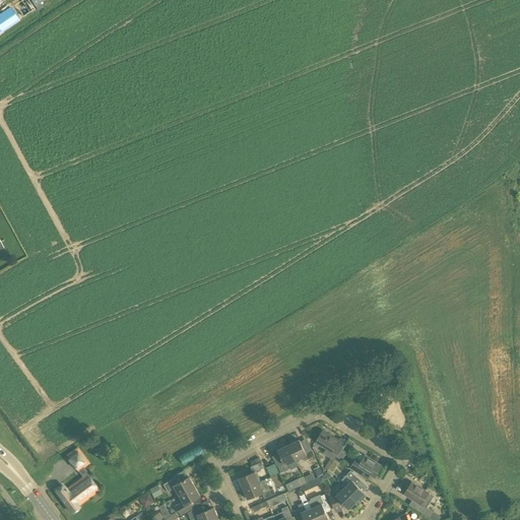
[(38,10),(52,0),(31,0),(36,5),(38,10)]
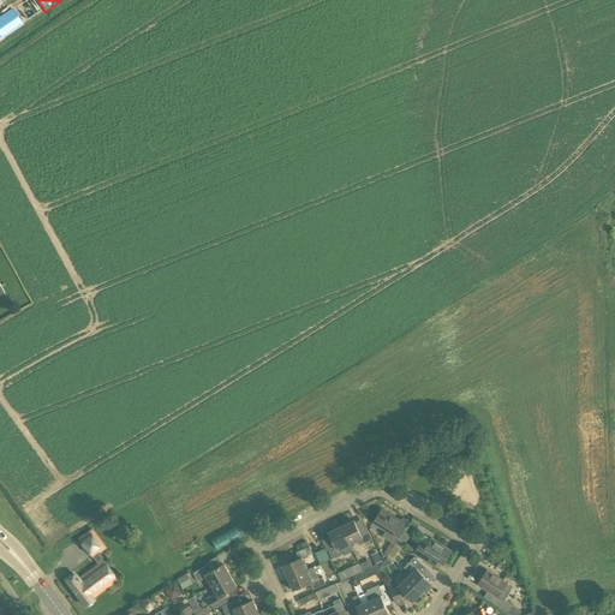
[(0,21),(0,41),(21,28),(11,13),(0,21)]
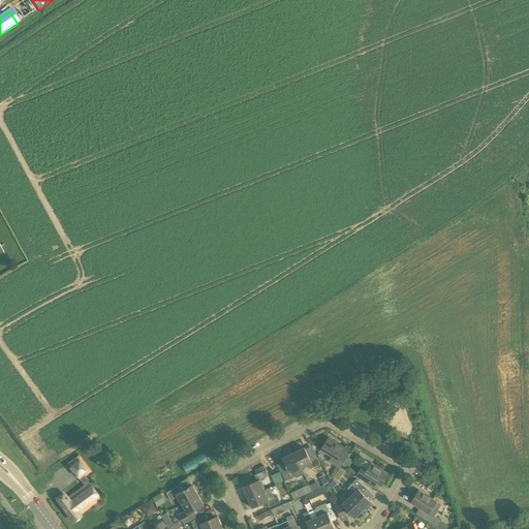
[(340,468),(347,457),(342,454),(345,448),(328,438),(321,449),(331,455),(328,461),(340,468)]
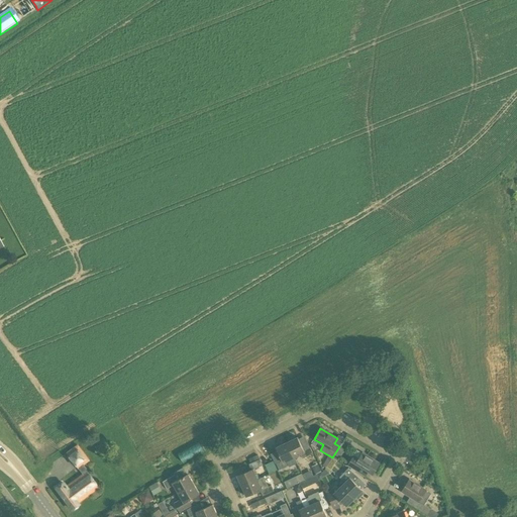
[(287,442),(294,457),(300,454),(302,458),(313,453),(310,447),(303,450),(297,437),(287,442)]
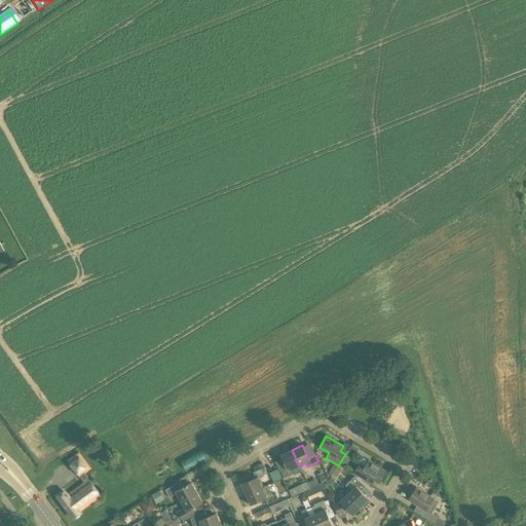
[(187,468),(209,456),(203,448),(183,460),(187,468)]
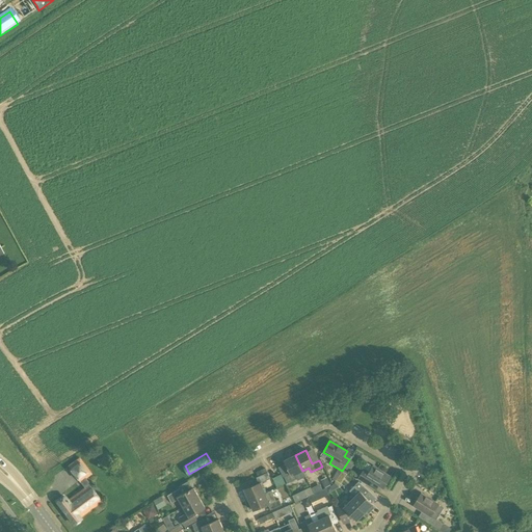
[(295,474),(302,471),(295,455),(284,460),(290,474),(284,477),(287,483),(298,478),(295,474)]
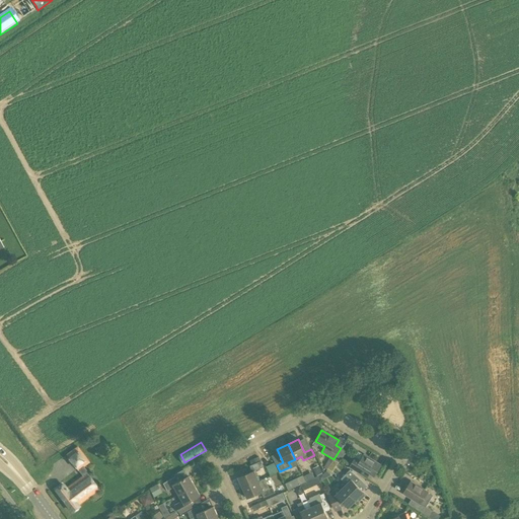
[(98,490),(87,474),(88,473),(84,467),(89,462),(78,446),(66,455),(82,476),(66,489),(63,485),(56,490),(72,512),(78,507),(77,506),(98,490)]
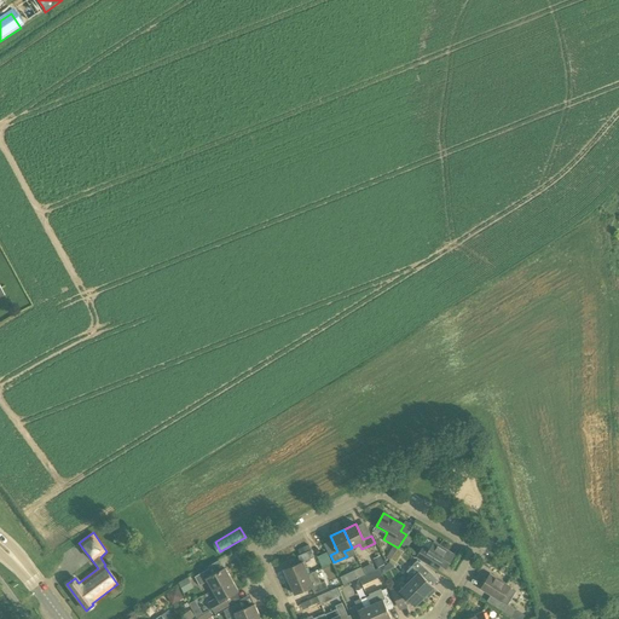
[(453,556),(434,544),(431,549),(423,545),(416,557),(428,566),(433,559),(446,567),(453,556)]
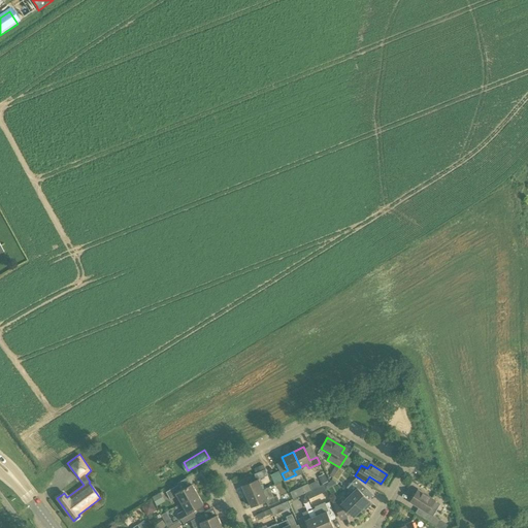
[(248,496),(263,490),(258,480),(268,475),(265,469),(254,474),(256,480),(242,486),(248,496)]
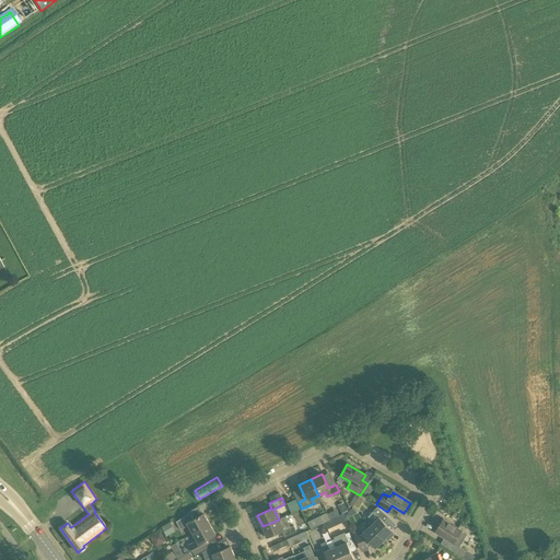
[(343,511),(349,509),(347,501),(340,503),(343,511)]
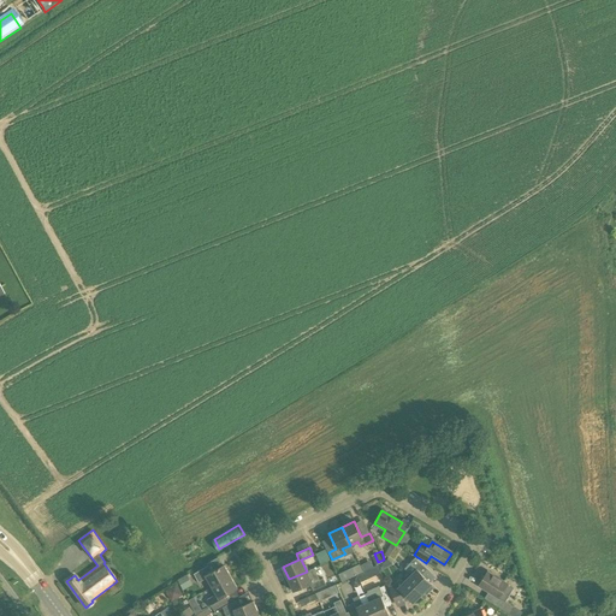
[(407,579),(422,593),(424,592),(426,596),(434,587),(431,585),(432,584),(422,575),(428,569),(415,557),(410,562),(416,569),(407,579)]
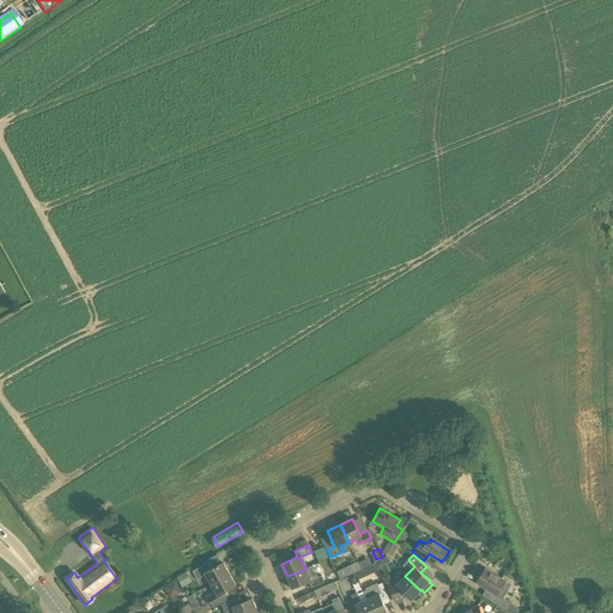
[(358,562),(350,565),(353,572),(362,569),(358,562)]
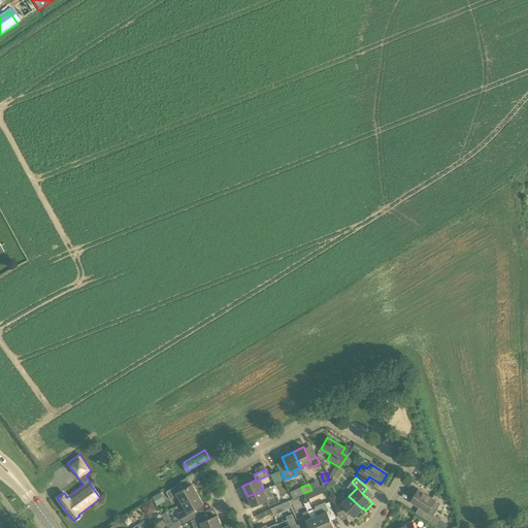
[(182,503),(198,494),(192,485),(180,491),(177,485),(166,492),(170,499),(177,495),(182,503)]
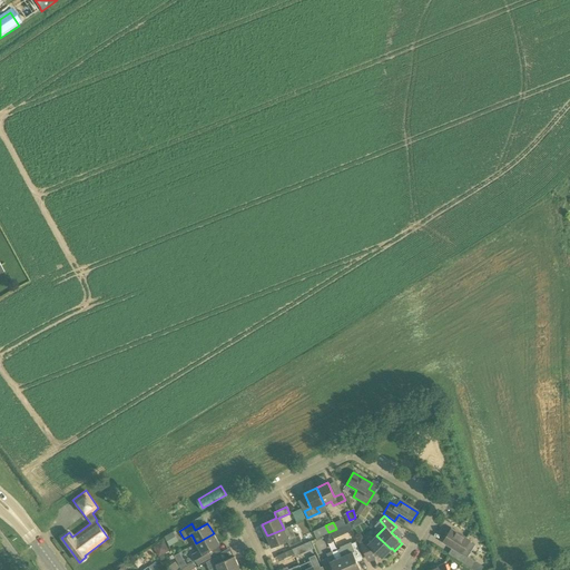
[(284,529),(267,536),(272,547),(286,540),(290,547),(302,541),(298,536),(296,537),(291,526),(284,529)]
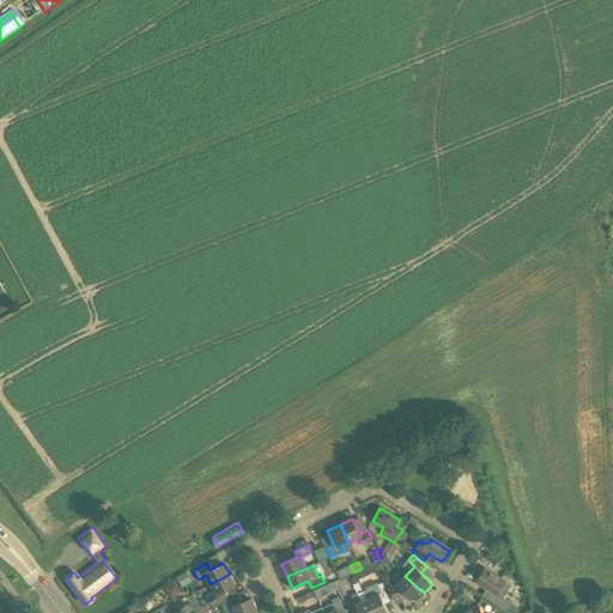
[(507,611),(511,605),(502,599),(510,584),(505,582),(485,569),(477,582),(498,596),(493,602),(507,611)]
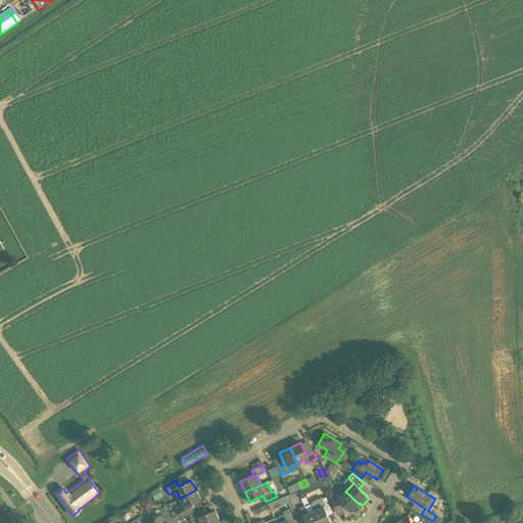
[(196,489),(180,498),(178,500),(182,508),(178,510),(182,518),(193,511),(190,506),(201,500),(196,489)]
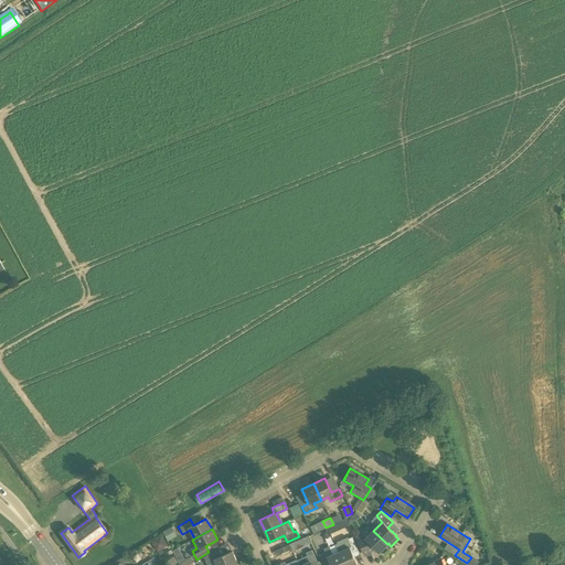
[(373,531),(370,534),(368,532),(365,532),(362,535),(359,537),(365,553),(371,551),(370,548),(373,547),(379,553),(387,544),(373,531)]
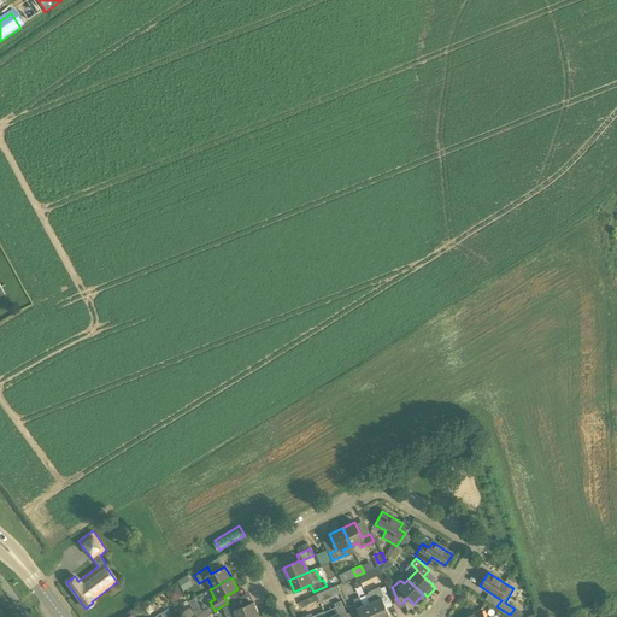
[(336,586),(329,588),(333,597),(340,594),(336,586)]
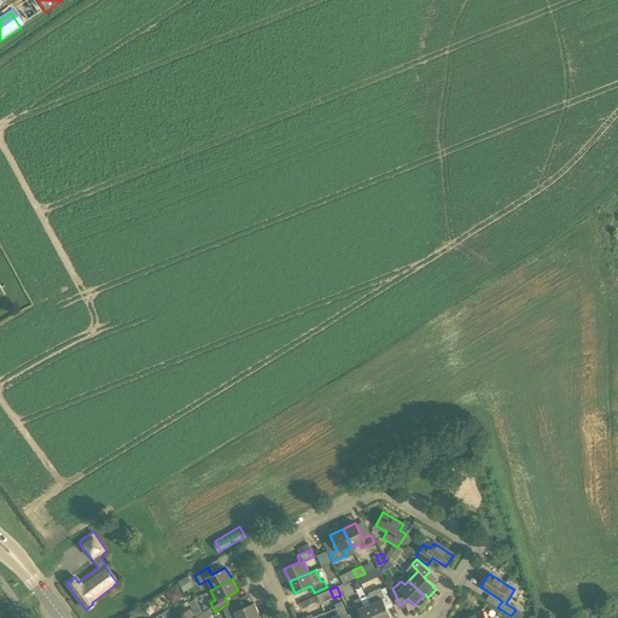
[(371,595),(367,596),(369,604),(375,617),(390,617),(391,617),(386,607),(392,604),(386,587),(369,594),(371,595)]
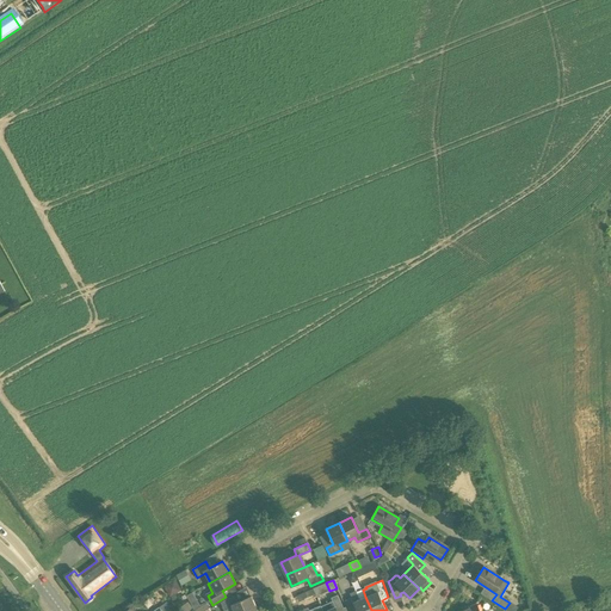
[(371,610),(365,597),(359,599),(356,591),(350,593),(352,598),(345,600),(350,610),(356,610),(357,610),(371,610)]
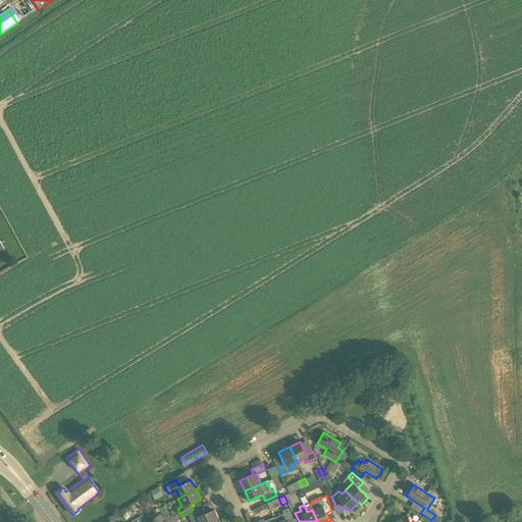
[(191,521),(213,521),(219,520),(214,510),(203,515),(200,509),(193,512),(189,515),(191,521)]
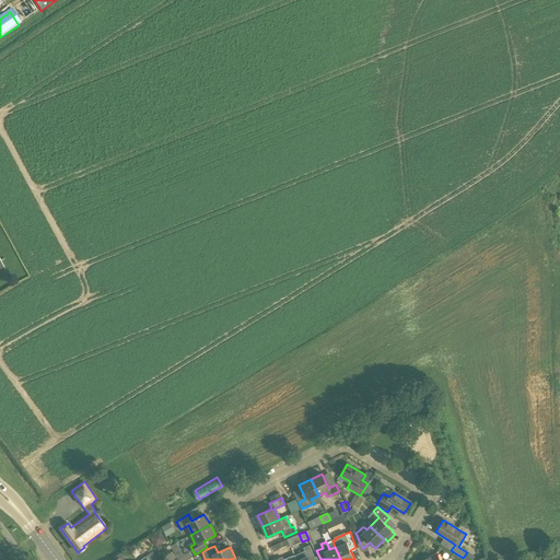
[(294,556),(295,559),(308,559),(314,558),(310,546),(303,548),(305,551),(294,556)]
